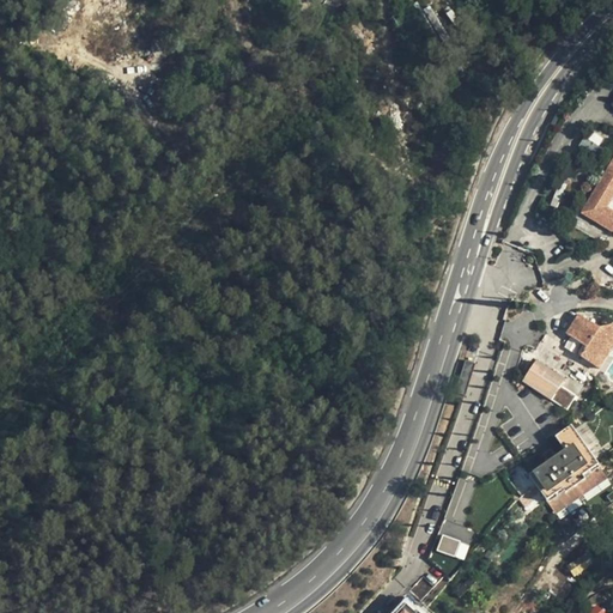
[(612,156),(581,212),(612,234),(612,210),(611,208),(612,204),(612,156)]
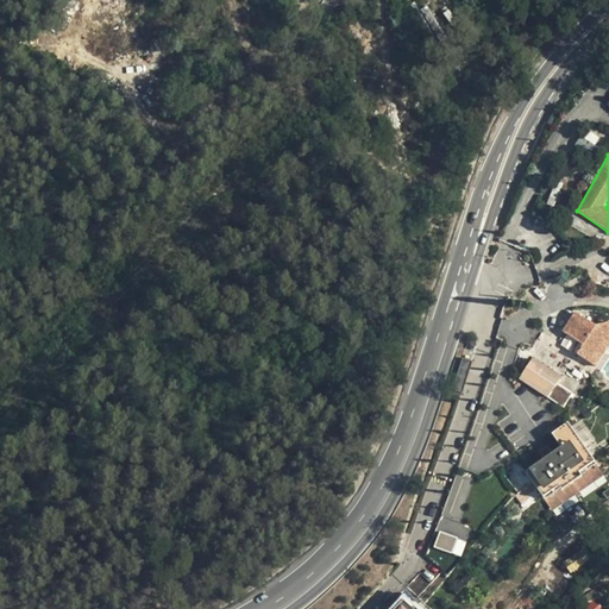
[(578,355),(598,366),(608,349),(608,322),(597,324),(573,314),(564,330),(583,344),(578,355)]
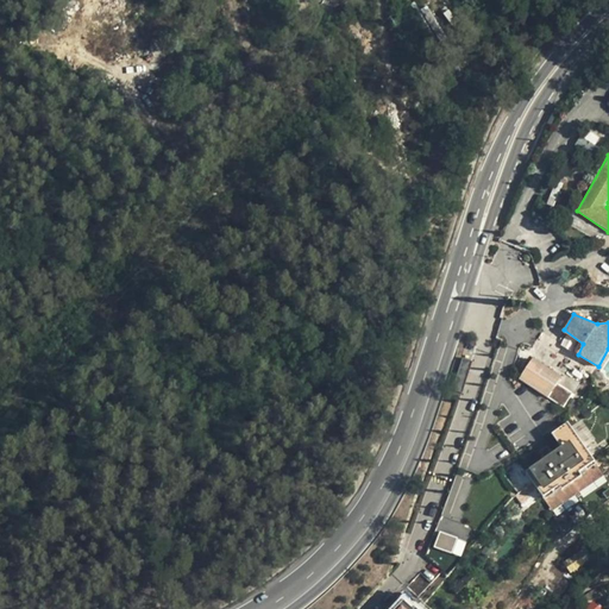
[(518,383),(566,406),(578,381),(529,358),(518,383)]
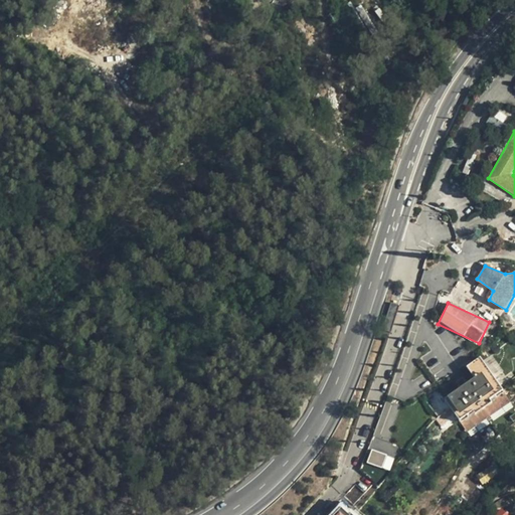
[(473,376),(445,393),(459,414),(503,388),(481,357),(467,366),(473,376)]
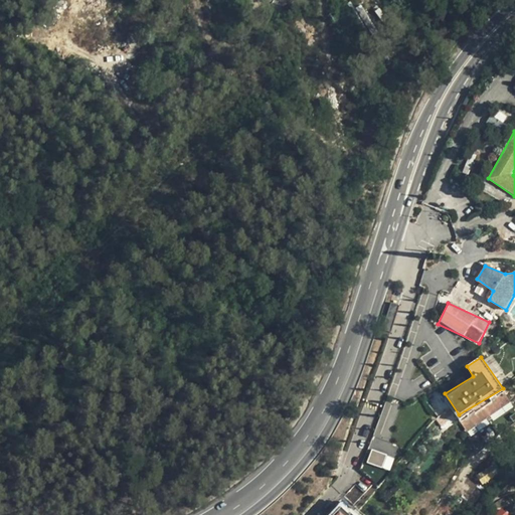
[(371,450),(366,462),(390,471),(394,458),(371,450)]
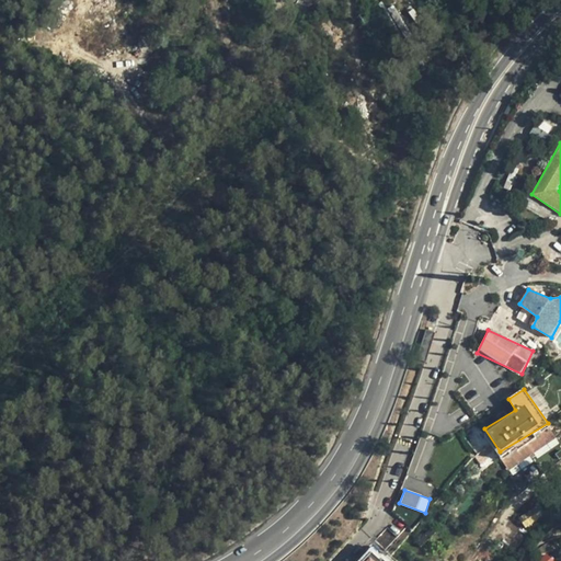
[(398,504),(393,516),(418,525),(422,513),(398,504)]
